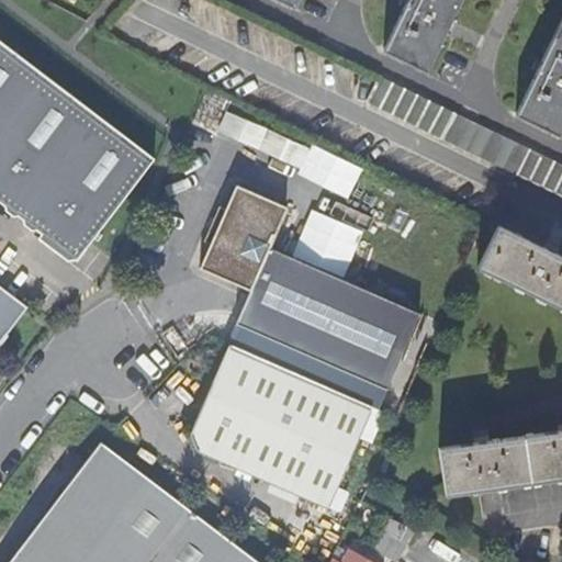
[(384,52),(427,72),(451,22),(457,23),(457,22),(452,19),(461,0),(401,0),(398,7),(404,9),(384,52)]
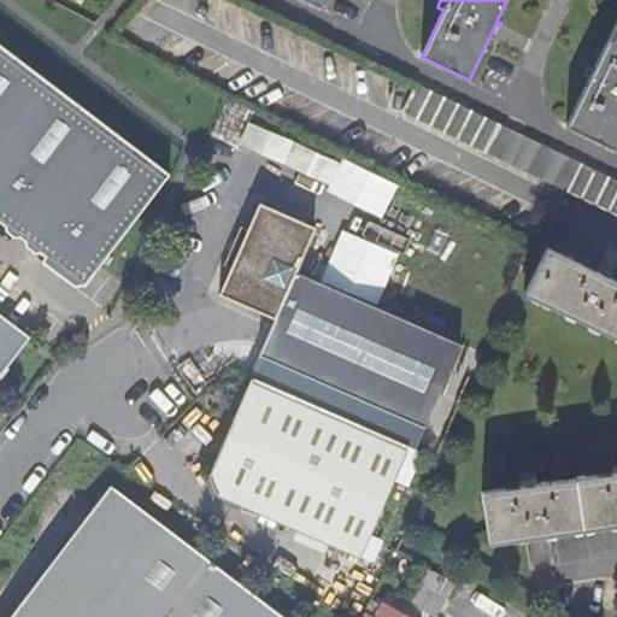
[(616,18),(593,69),(588,65),(582,77),(588,80),(565,125),(612,148),(616,137),(616,18)]
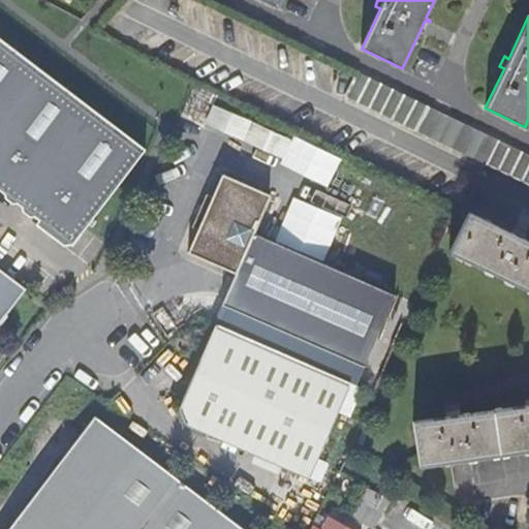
[(0,37),(0,190),(51,229),(48,234),(64,246),(71,244),(72,246),(146,149),(0,37)]
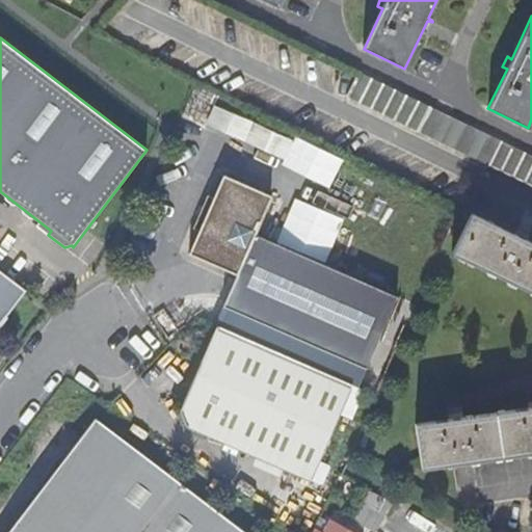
[(531,156),(360,73),(347,97),(531,186),(531,156)]
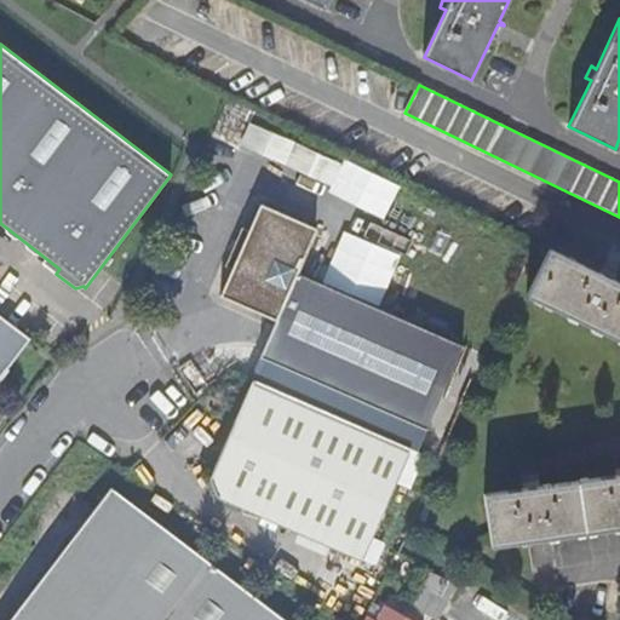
[(254,119),(245,141),(336,182),(345,160),(254,119)]
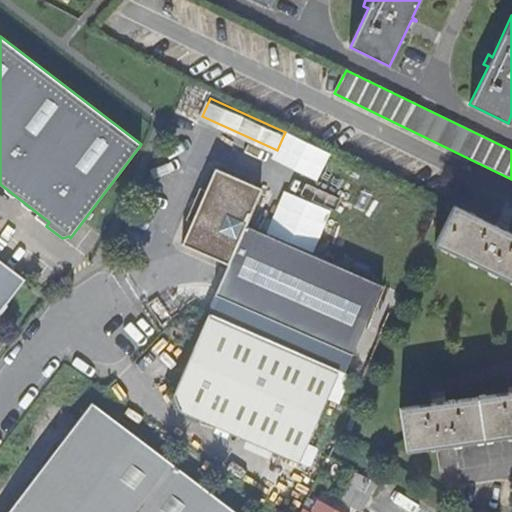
[(261,192),(214,171),(182,246),(228,266),(215,296),(352,355),(382,287),(245,228),(261,192)]
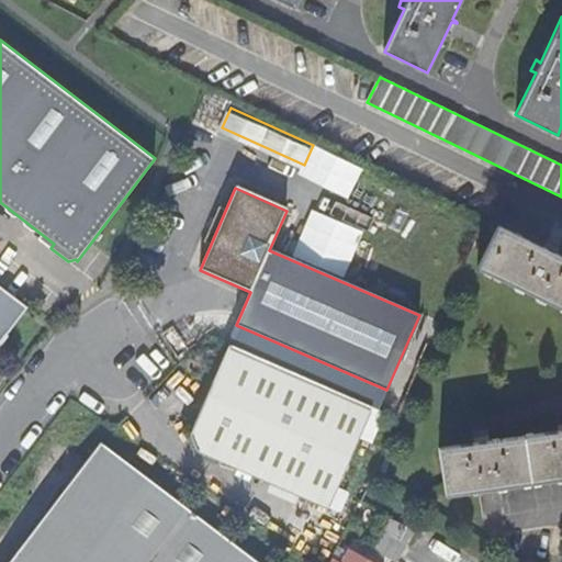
[(561,257),(558,255),(558,253),(544,246),(543,248),(497,226),(476,269),(561,310),(561,257)]
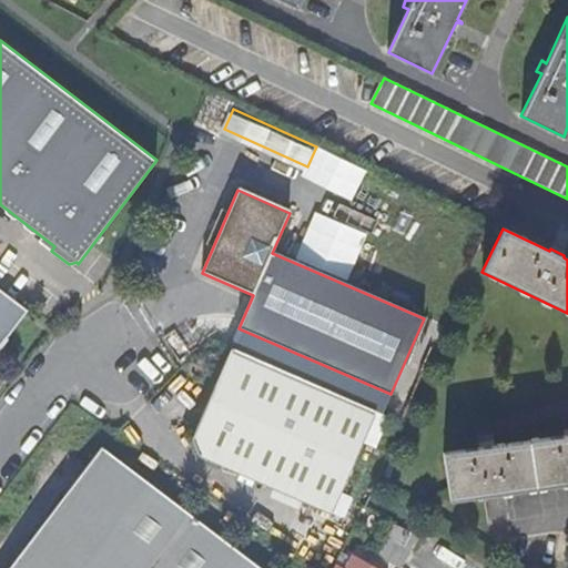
[(0,345),(27,312),(0,291),(0,345)]
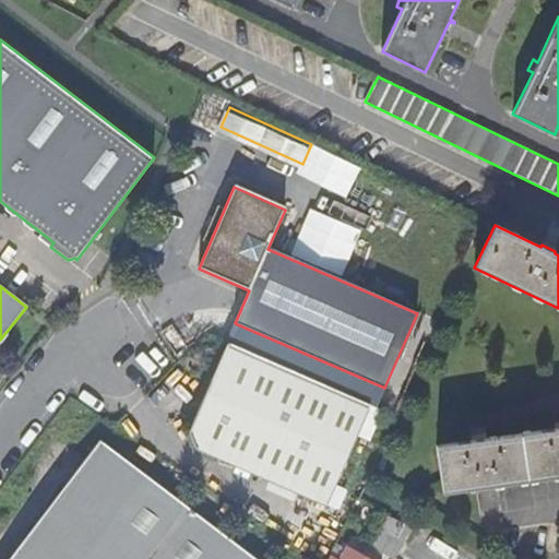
[(328,506),(369,405),(228,344),(190,432),(197,449),(328,506)]
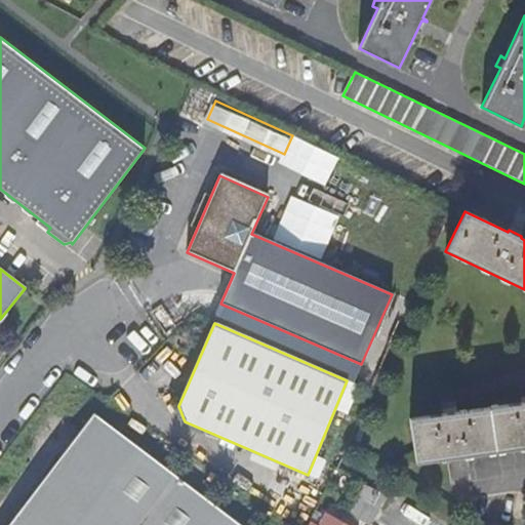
[(415,461),(524,446),(524,399),(521,400),(521,402),(455,411),(455,409),(442,410),(442,413),(409,417),(415,461)]
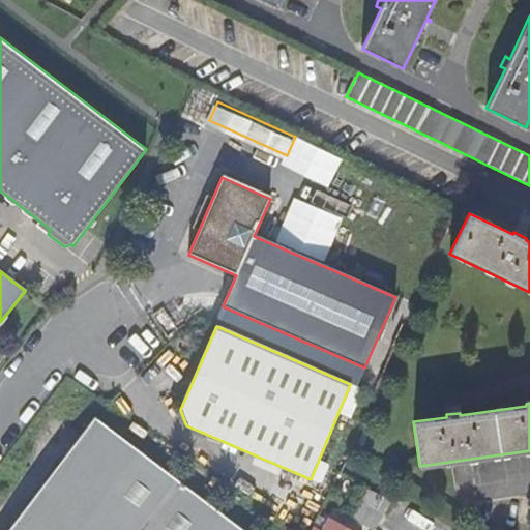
[(244,529),(95,418),(11,529),(244,529)]
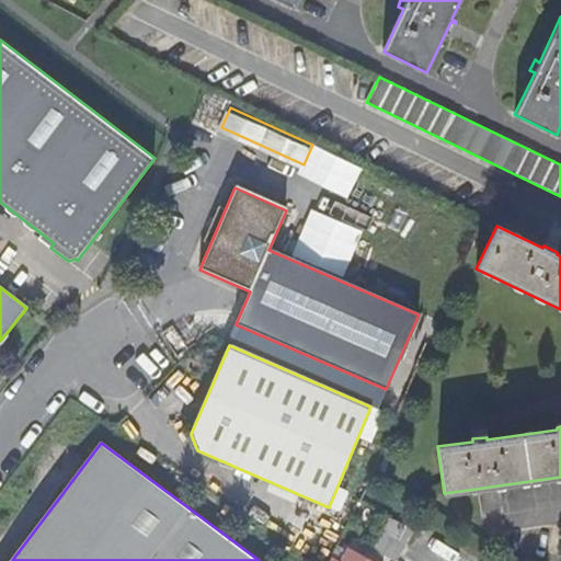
[(397,559),(405,541),(382,529),(374,546),(397,559)]
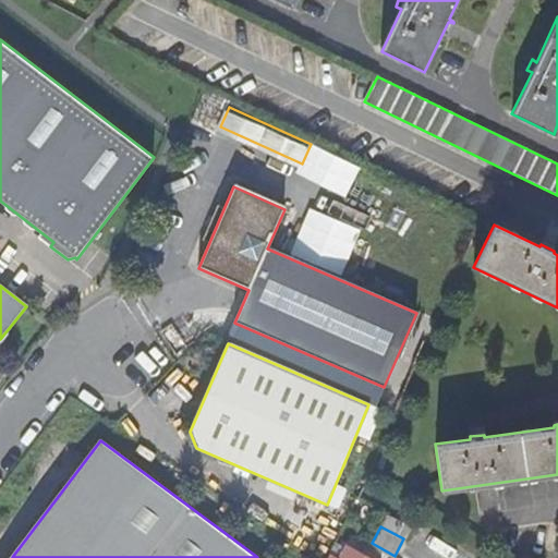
[(344,546),(337,542),(334,549),(340,554),(344,546)]
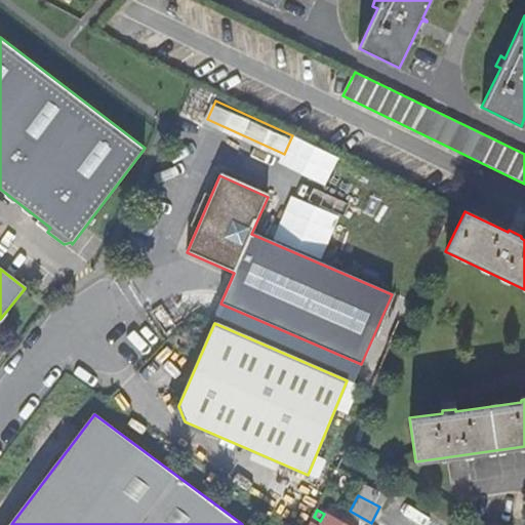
[(342,524),(327,516),(322,524),(342,524)]
